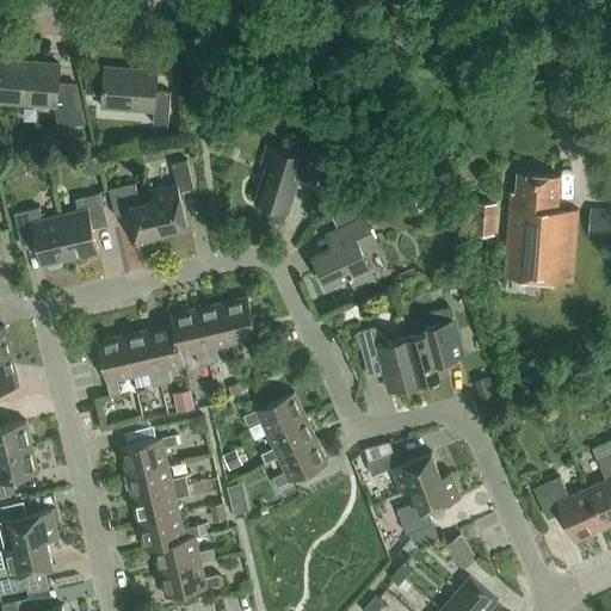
[(60,128),(85,122),(76,84),(59,82),(60,63),(1,60),(0,68),(0,100),(55,105),(60,128)]
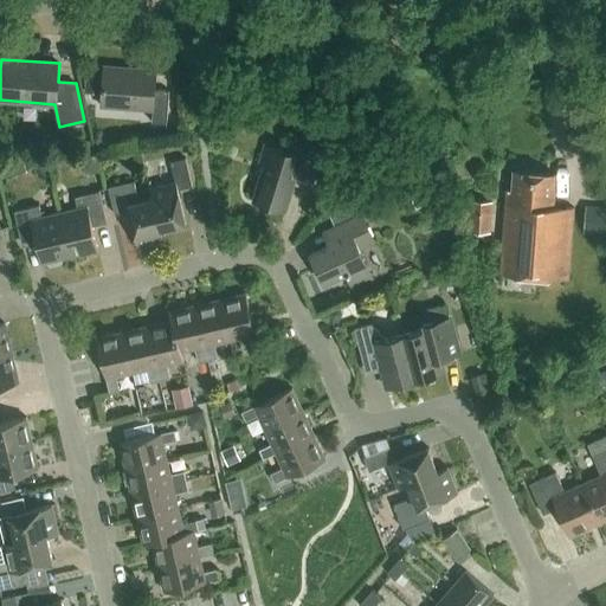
[(167,123),(169,90),(155,89),(156,70),(104,66),(101,104),(153,108),(152,122),(167,123)]
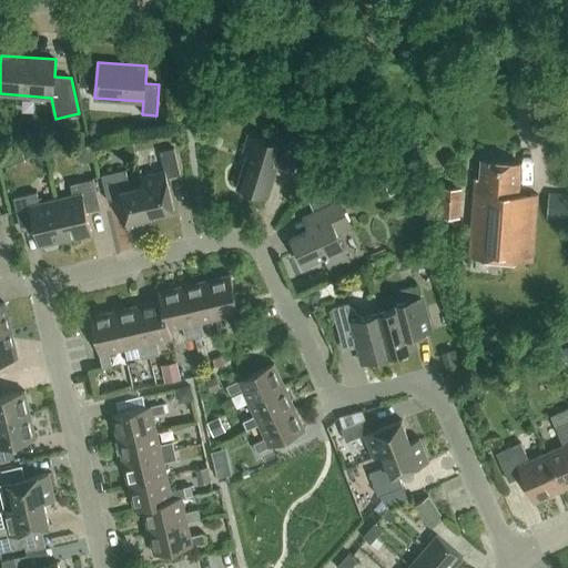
[(294,171),(303,143),(281,137),(277,144),(249,135),(243,151),(247,152),(237,188),(267,196),(277,166),(294,171)]
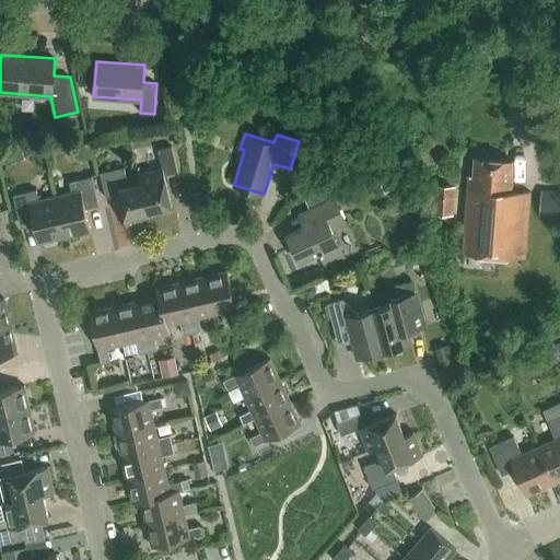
[(0,155),(2,164),(23,159),(21,147),(0,151),(0,155)]
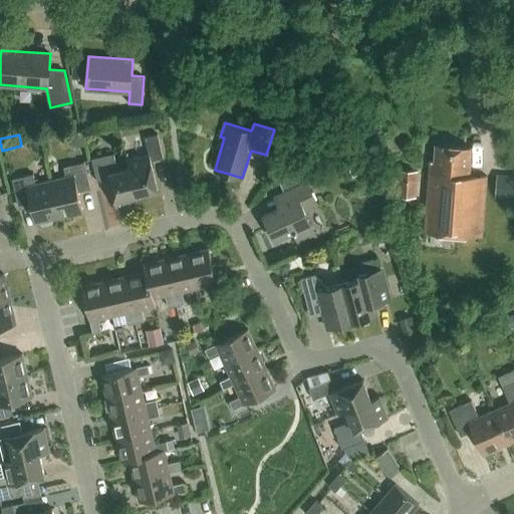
[(130,168),(137,194),(158,189),(151,161),(163,158),(158,135),(145,137),(149,154),(127,159),(130,168)]
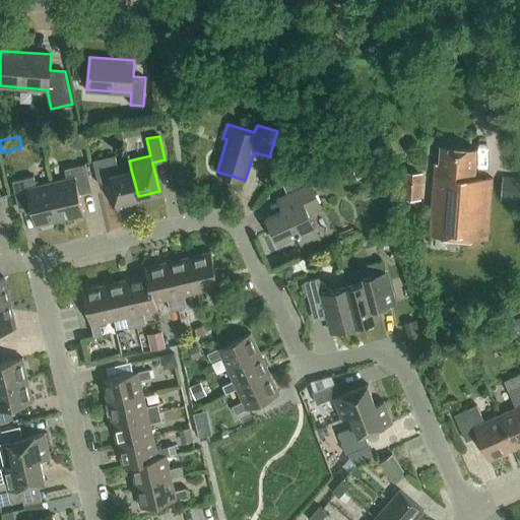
[(488,240),(492,178),(473,177),(475,148),(442,146),(441,164),(436,163),(435,173),(433,173),(428,235),(488,240)]
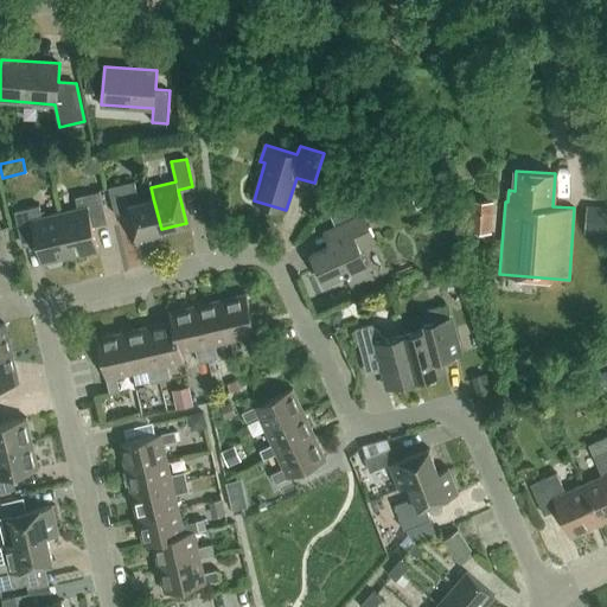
[(161,229),(153,198),(139,202),(134,181),(109,187),(115,215),(129,211),(138,246),(164,240),(161,229)]
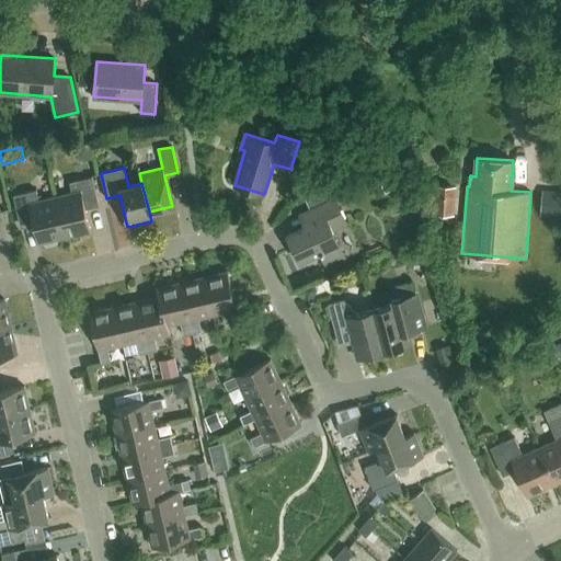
[(55,196),(65,237),(91,231),(86,208),(99,206),(92,176),(69,182),(71,193),(55,196)]
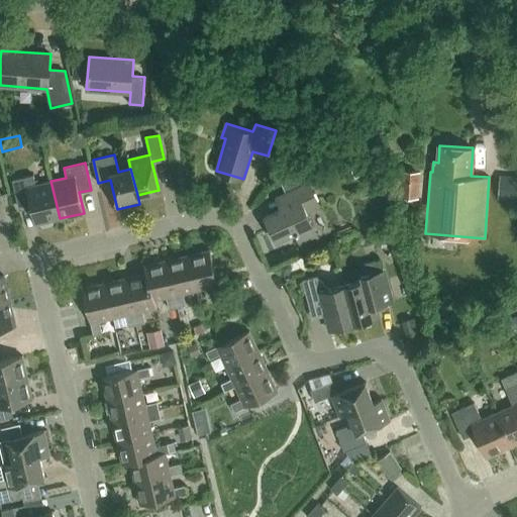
[(421,173),(402,171),(400,197),(419,199),(421,173)]
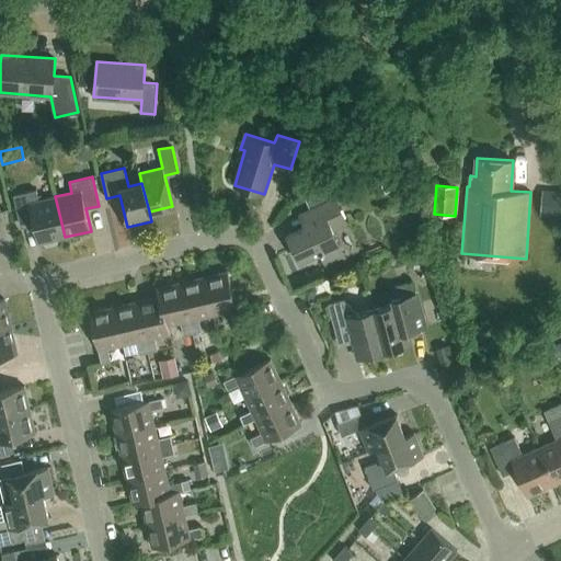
[(327,265),(344,256),(332,230),(346,224),(331,189),(317,195),(321,204),(298,215),(304,227),(287,235),(300,262),(321,253),(327,265)]
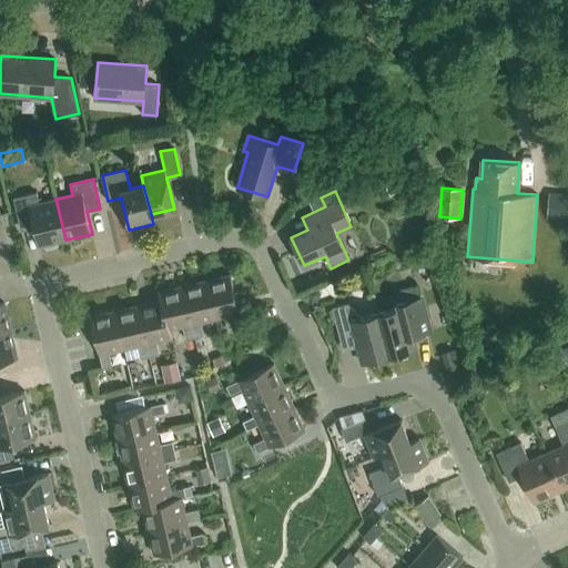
[(66,240),(56,199),(39,203),(37,192),(13,198),(20,226),(33,224),(39,246),(43,245),(48,249),(58,246),(60,241),(66,240)]
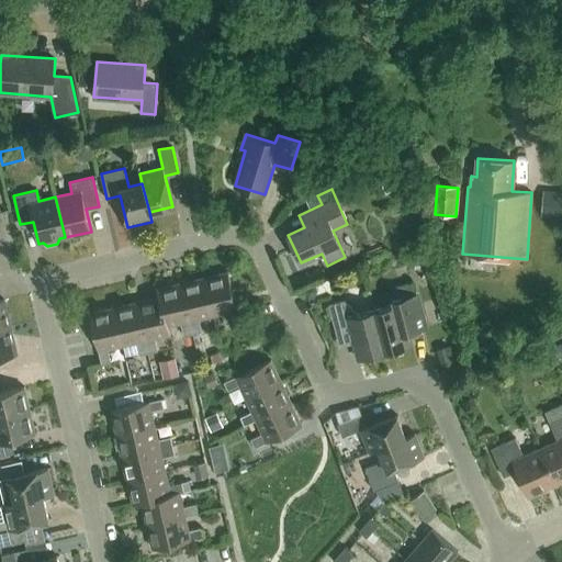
[(561,203),(543,202),(542,214),(561,215),(561,203)]
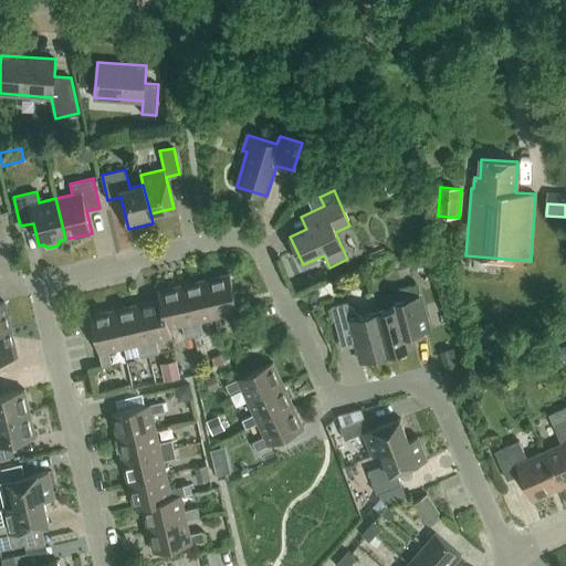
[(206,280),(215,317),(229,314),(232,327),(241,325),(230,274),(206,280)]
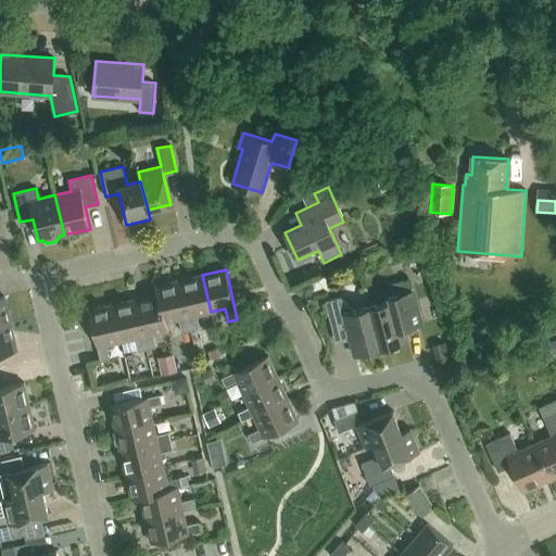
[(197,315),(211,312),(202,275),(179,280),(190,330),(200,328),(197,315)]
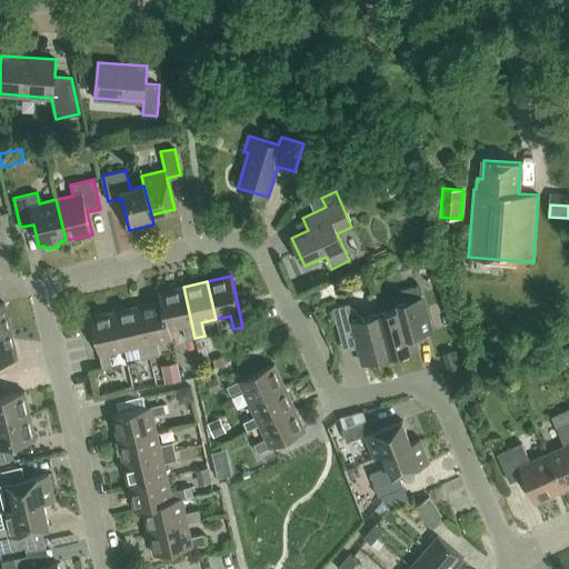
[(419,297),(416,286),(400,290),(395,309),(379,313),(390,357),(417,349),(413,337),(433,331),(425,296),(419,297)]
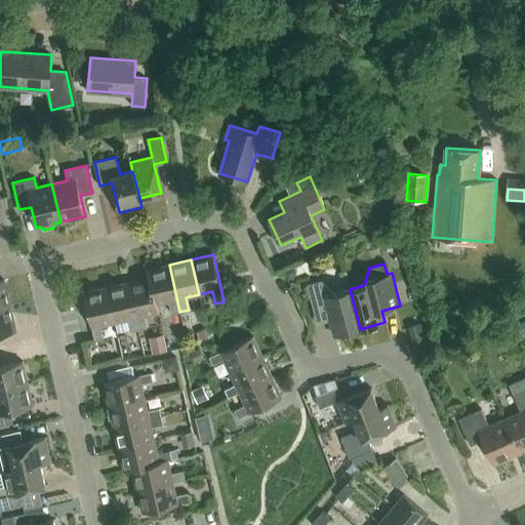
[(171,314),(179,312),(169,265),(147,270),(148,278),(157,304),(168,301),(171,314)]
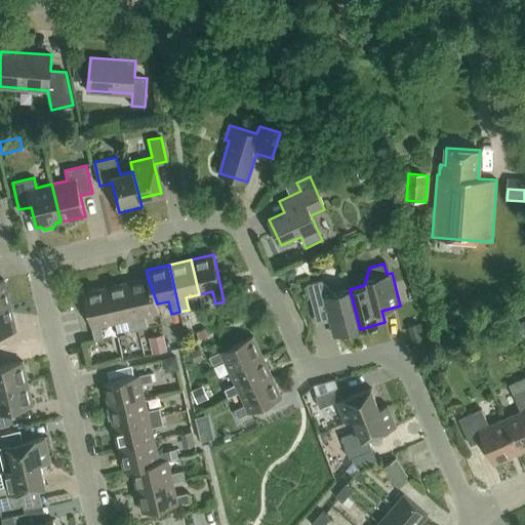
[(158,312),(157,304),(148,278),(127,282),(138,329),(147,327),(145,315),(158,312)]
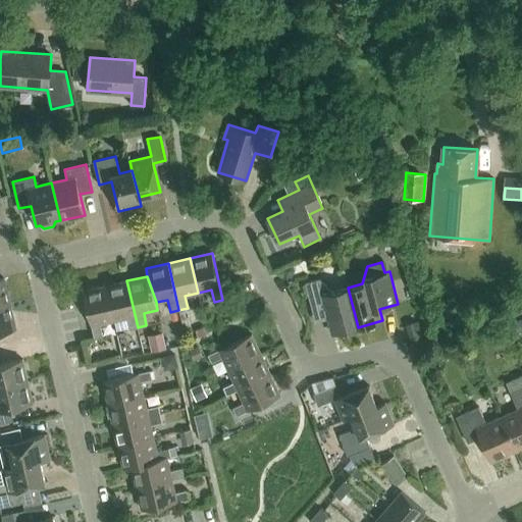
[(0,304),(9,303),(3,277),(0,278),(0,304)]
